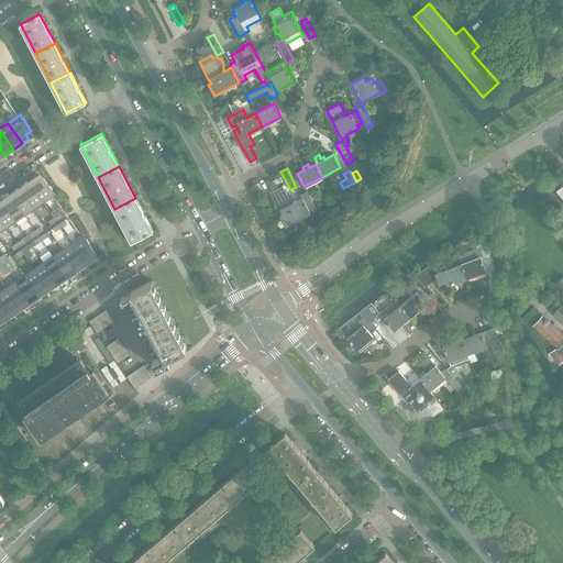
[(53,189),(50,186),(48,186),(43,178),(39,181),(35,177),(30,180),(43,201),(54,194),(52,190),(53,189)]
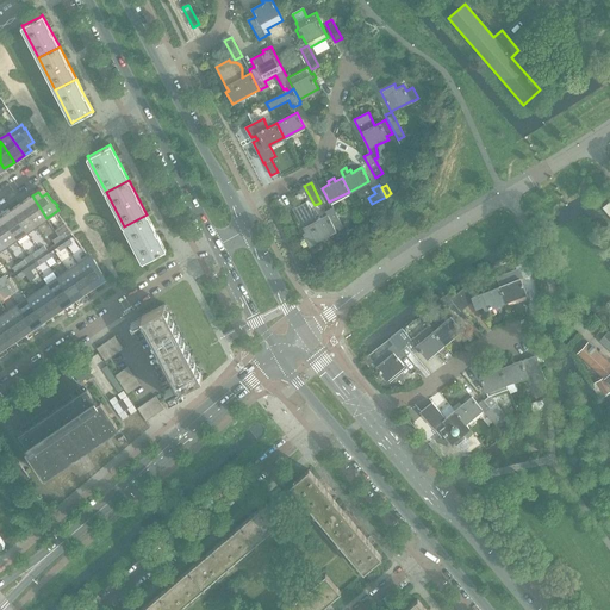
[(47,218),(32,195),(22,203),(37,225),(47,218)]
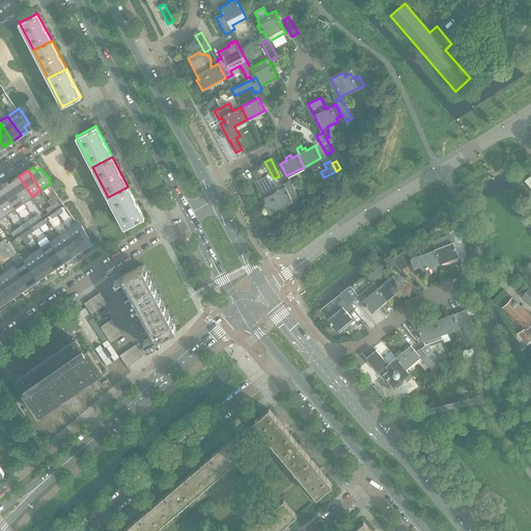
[(32,196),(19,176),(10,183),(23,202),(32,196)]
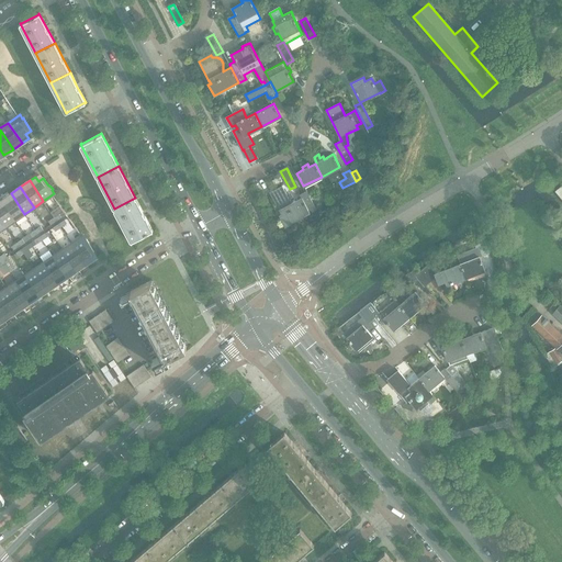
[(310,213),(301,198),(291,203),(282,187),(270,192),(279,210),(280,210),(282,214),(280,215),(285,225),(310,213)]
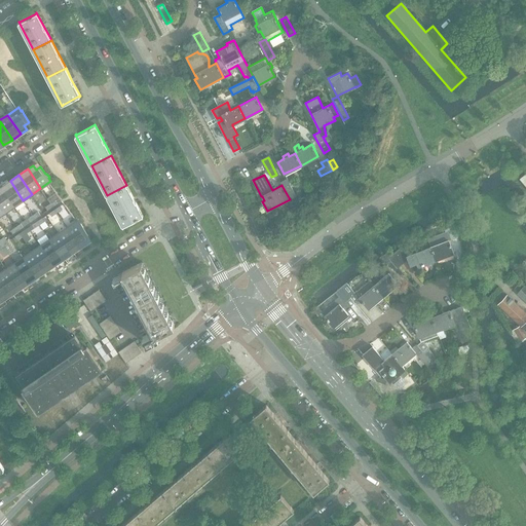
[(296,196),(287,180),(280,183),(282,185),(290,199),(296,196)]
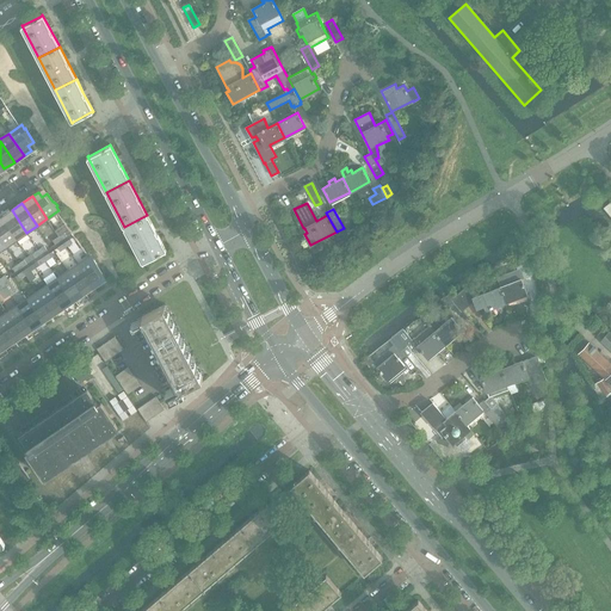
[(26,233),(12,210),(1,217),(17,240),(26,233)]
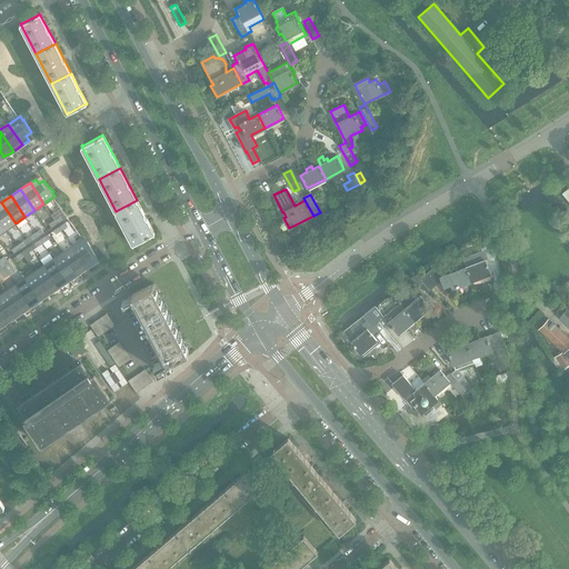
[(155,233),(137,200),(116,211),(133,245),(135,245),(133,243),(153,233),(155,233)]
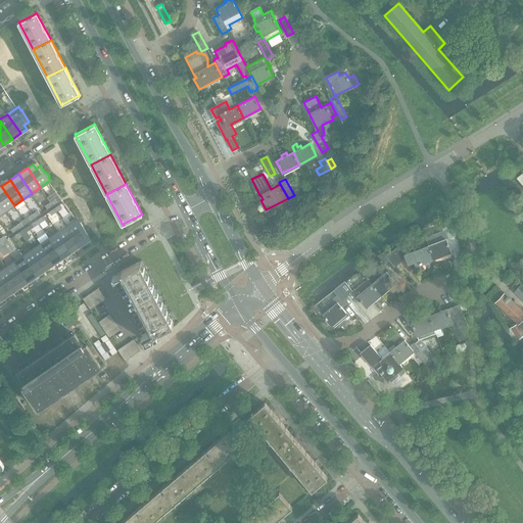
[(14,205),(1,186),(0,186),(0,202),(5,210),(14,205)]
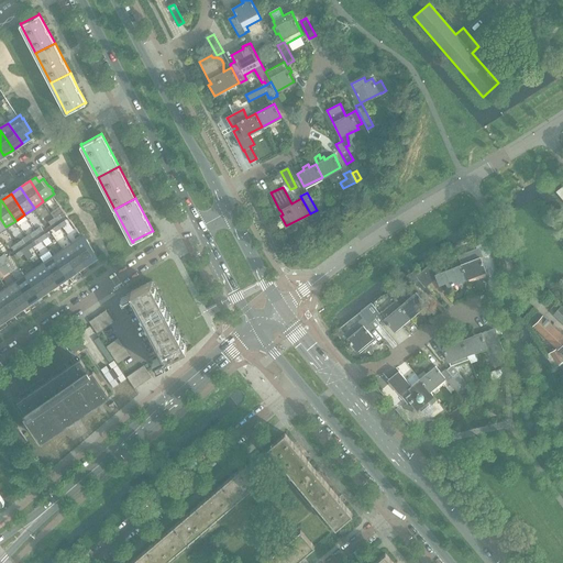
[(62,218),(59,214),(56,209),(51,213),(54,218),(56,222),(62,218)]
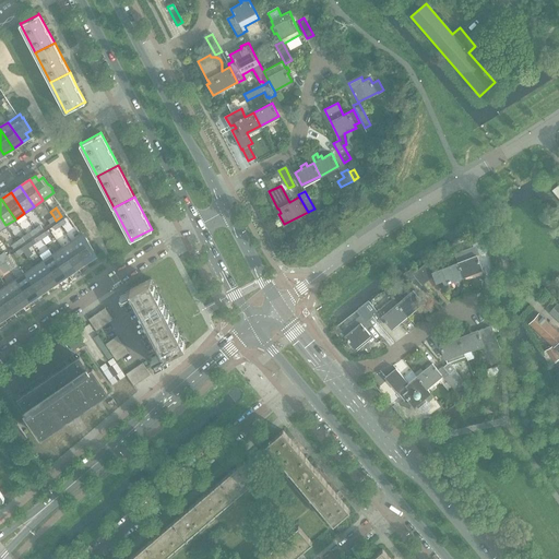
[(94,251),(87,242),(88,242),(86,238),(85,238),(82,235),(72,242),(85,262),(92,259),(88,254),(94,251)]
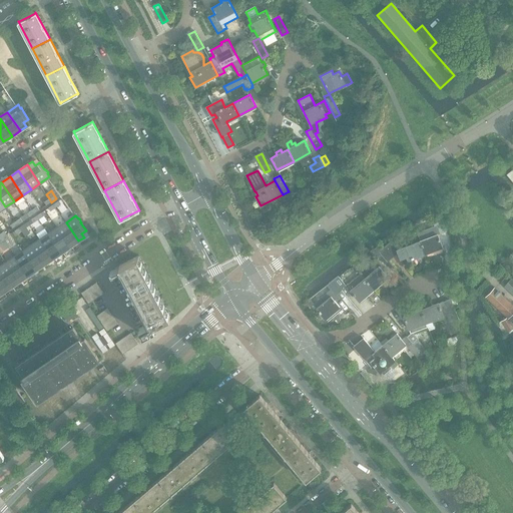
[(446,231),(443,221),(442,218),(436,220),(436,222),(429,225),(431,230),(438,227),(440,233),(446,231)]
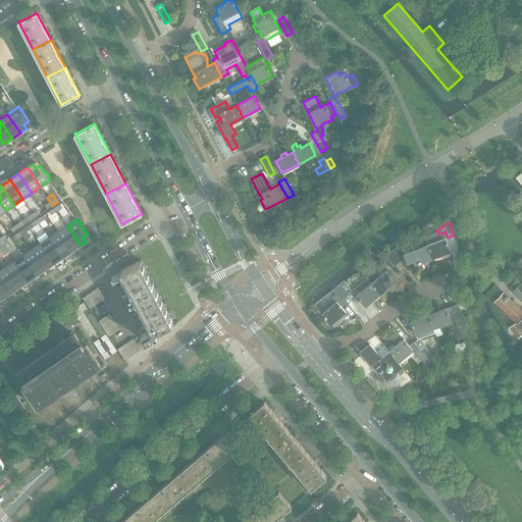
[(80,245),(67,226),(58,232),(71,251),(80,245)]
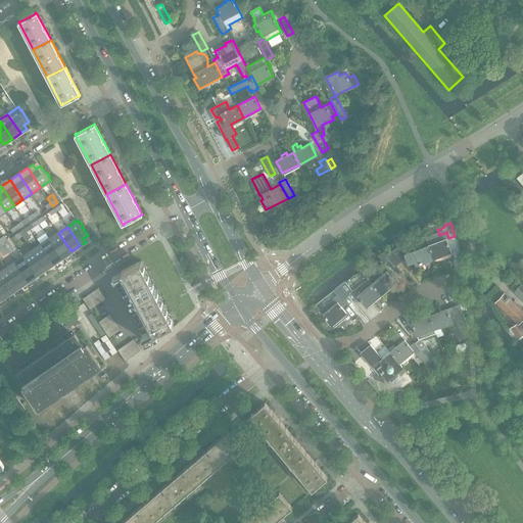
[(72,251),(58,233),(50,238),(62,257),(72,251)]
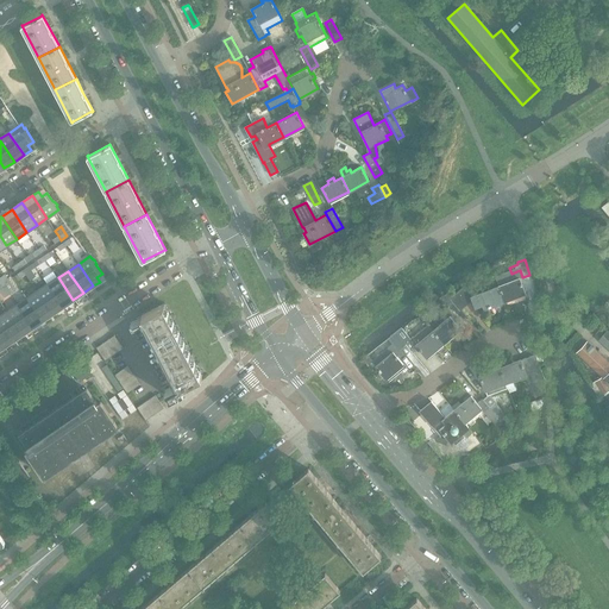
[(16,290),(11,282),(5,274),(0,277),(0,280),(5,287),(10,294),(16,290)]
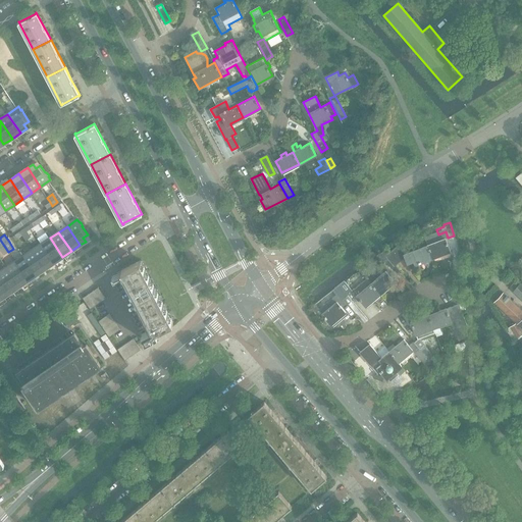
[(62,257),(50,238),(41,244),(54,263),(62,257)]
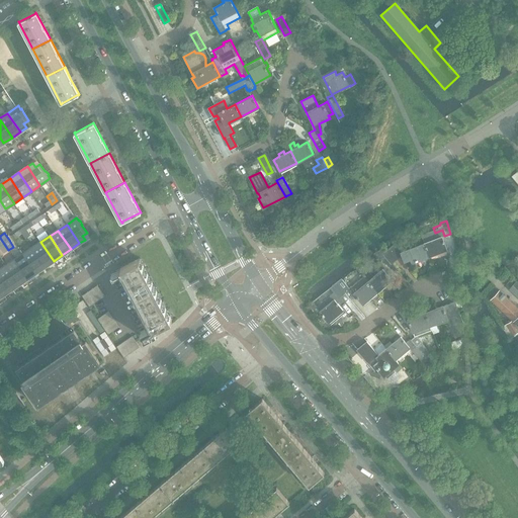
[(446,240),(445,236),(442,237),(442,236),(423,243),(428,256),(446,249),(443,241),(446,240)]
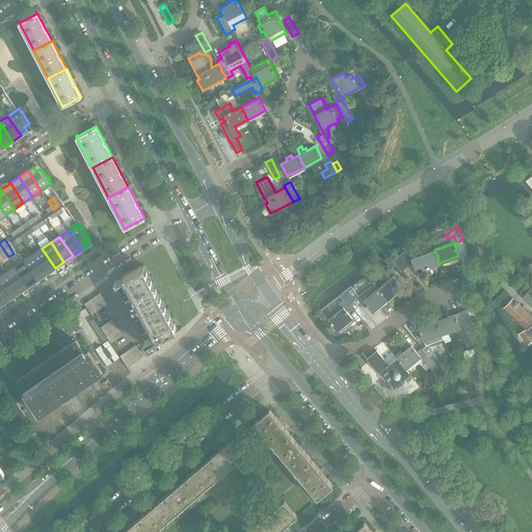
[(55,268),(42,248),(33,255),(46,274),(55,268)]
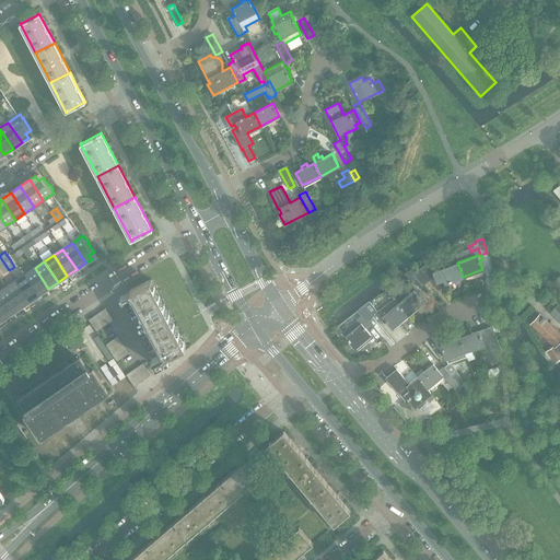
[(463,277),(457,263),(433,272),(427,264),(410,278),(420,289),(434,277),(436,282),(443,280),(445,283),(463,277)]
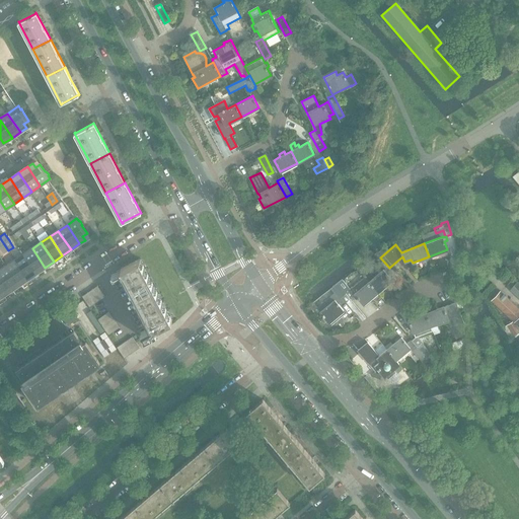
[(45,268),(32,248),(23,254),(36,273),(45,268)]
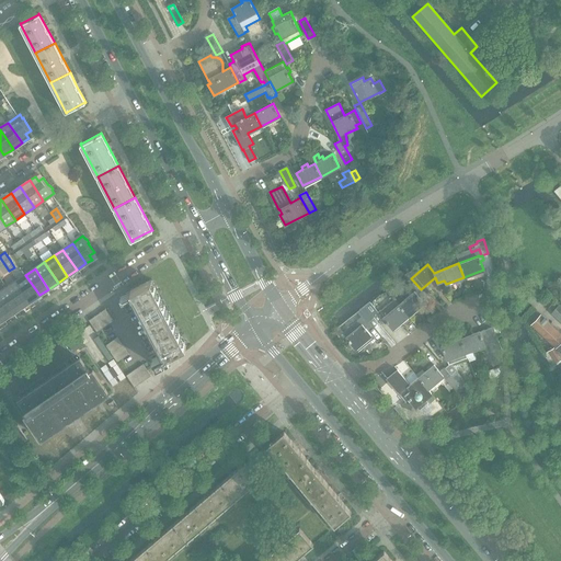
[(39,295),(25,275),(16,281),(30,301),(39,295)]
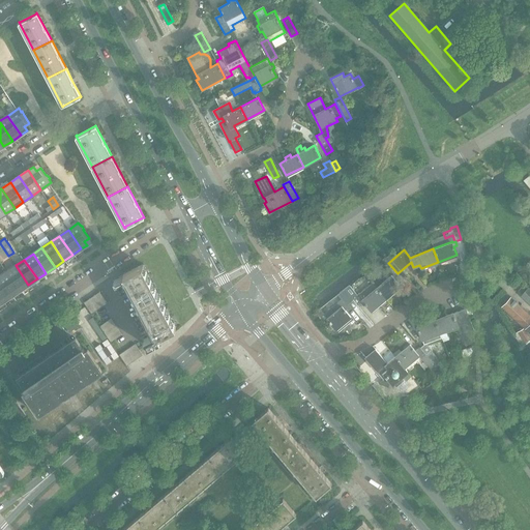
[(176,327),(162,300),(143,264),(123,274),(153,331),(143,336),(148,347),(160,340),(158,335),(176,327)]
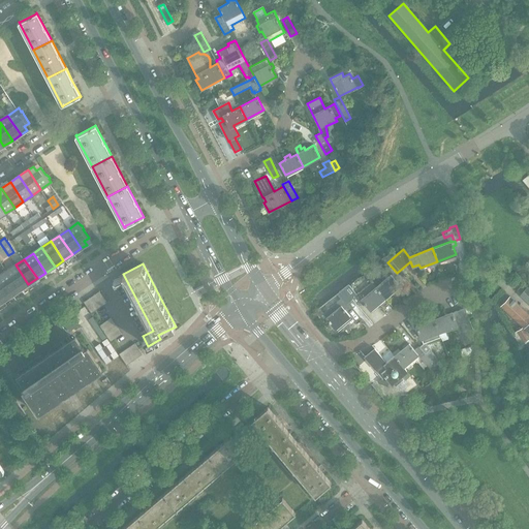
[(28,284),(16,265),(6,271),(20,290),(28,284)]
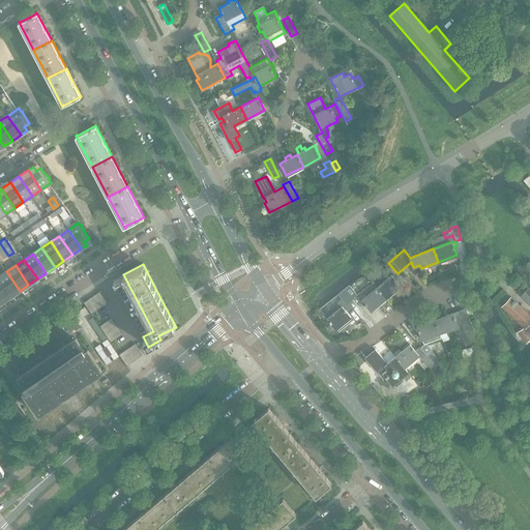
[(382,275),(378,270),(374,274),(378,278),(382,275)]
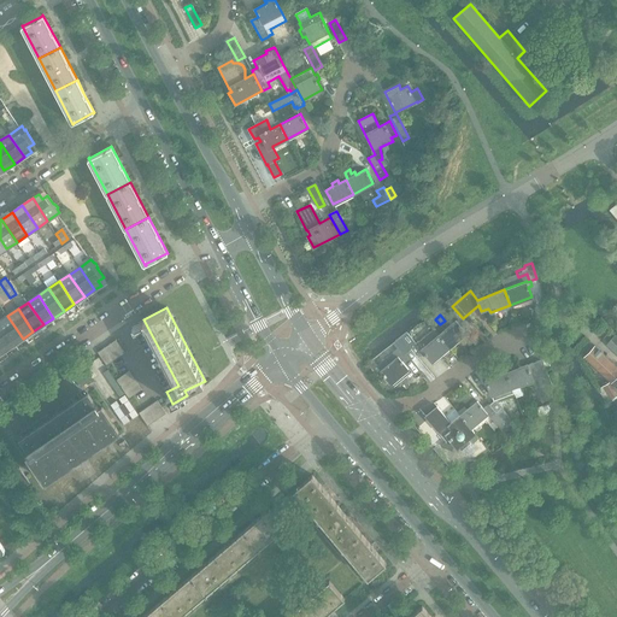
[(23,339),(7,316),(0,321),(0,327),(12,346),(23,339)]
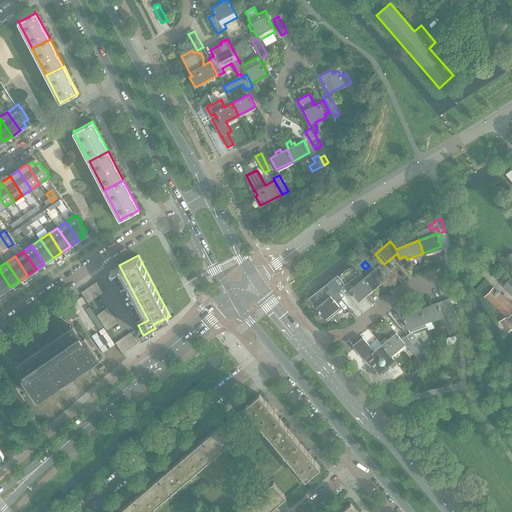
[(373,288),(387,276),(378,265),(363,278),(373,288)]
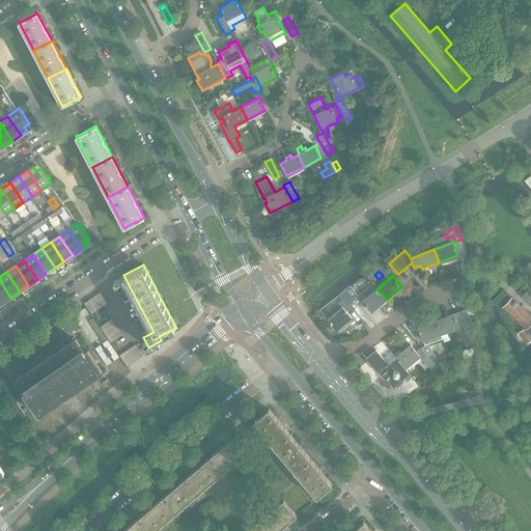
[(10,298),(0,281),(0,300),(2,304),(10,298)]
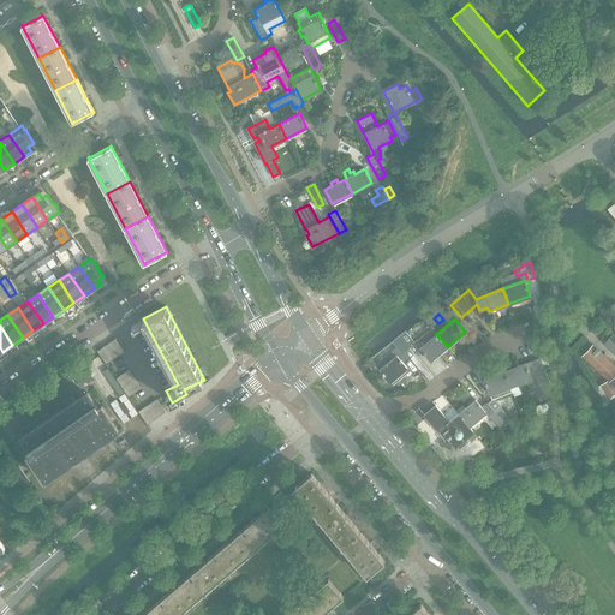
[(430,360),(448,346),(436,334),(433,329),(417,341),(422,346),(419,348),(430,360)]
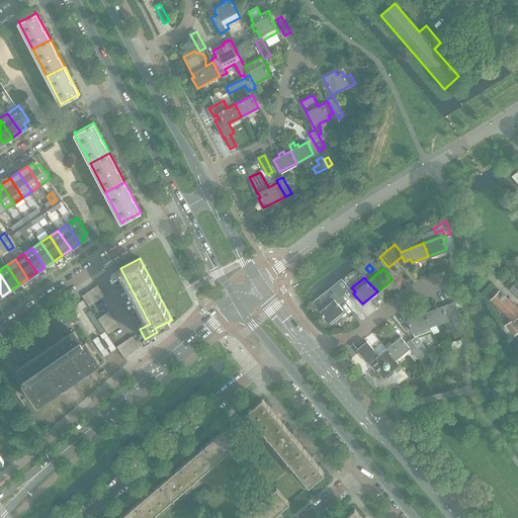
[(335,299),(349,288),(341,279),(332,286),(332,287),(330,288),(334,292),(316,307),(328,322),(343,310),(335,299)]
